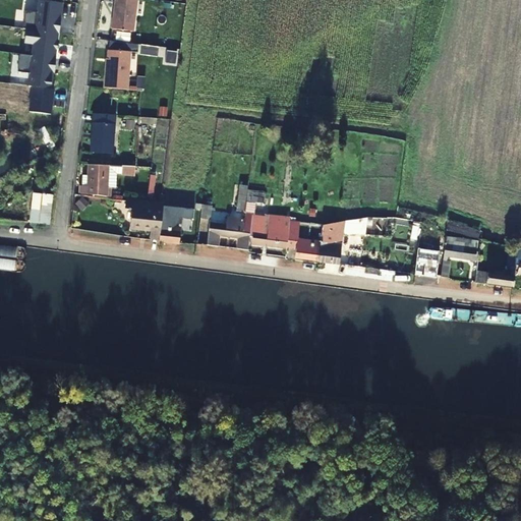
[(116,0),(113,27),(135,31),(137,0),(116,0)]
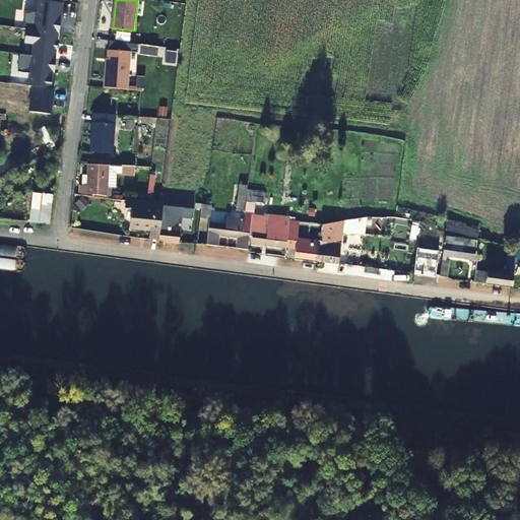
[(61,3),(39,1),(38,13),(25,11),(22,29),(26,29),(57,34),(59,34),(61,19),(59,19),(61,3)]
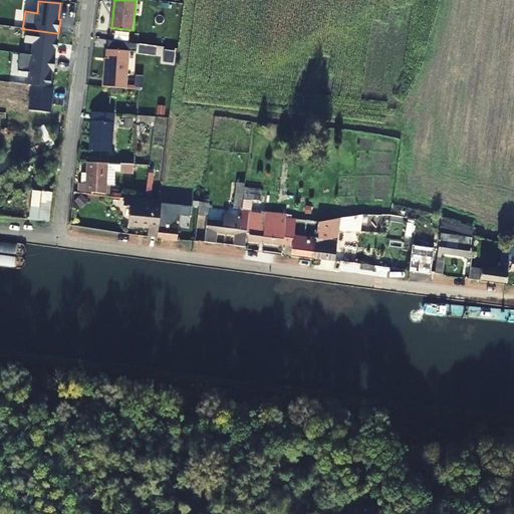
[(33,44),(31,55),(53,58),(56,33),(26,29),(24,43),(33,44)]
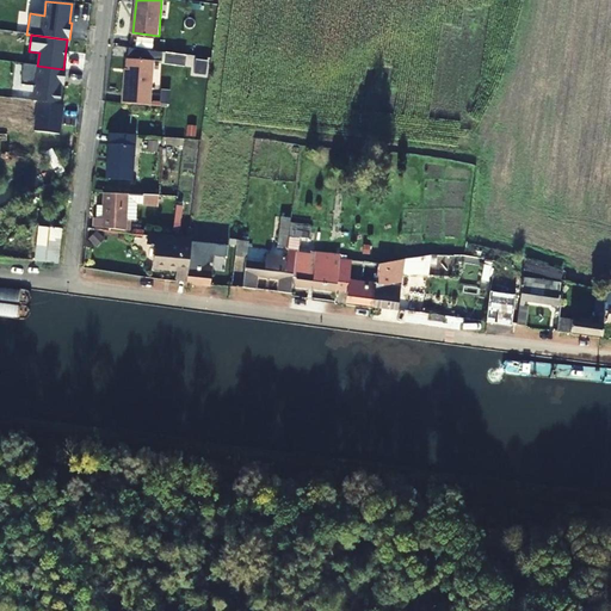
[(123,103),(150,105),(153,60),(128,59),(127,94),(123,94),(123,103)]
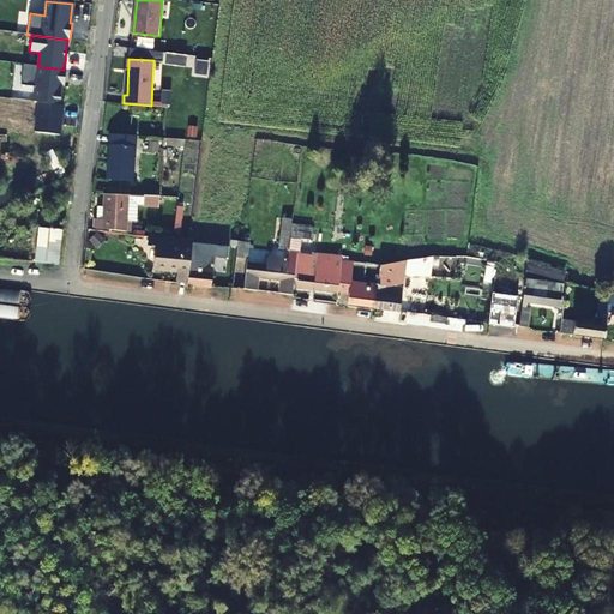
[(37,66),(24,65),(20,85),(35,88),(34,102),(60,106),(62,86),(64,86),(66,70),(64,70),(37,66)]
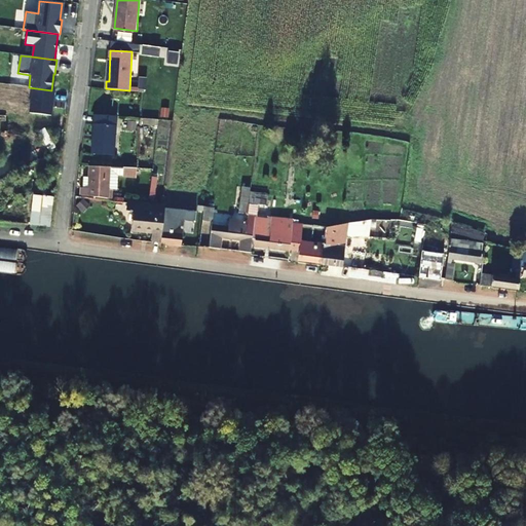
[(92,154),(115,155),(118,116),(95,115),(92,154)]
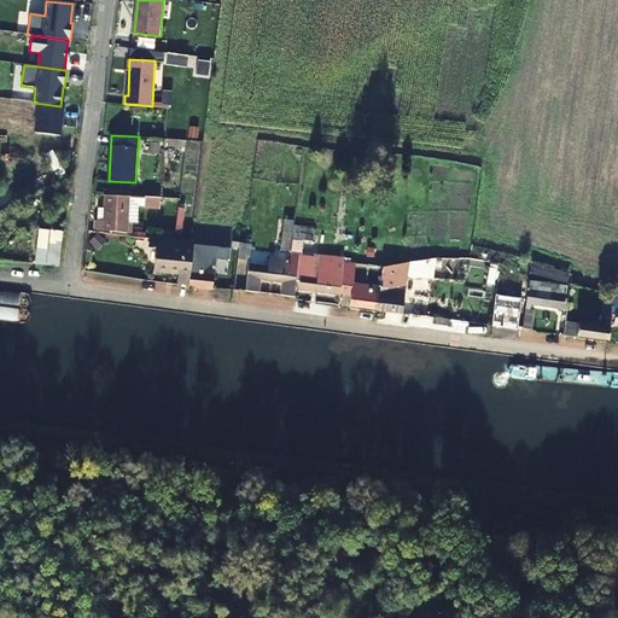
[(105,221),(99,221),(97,220),(95,228),(127,231),(128,197),(106,196),(105,209),(105,221)]
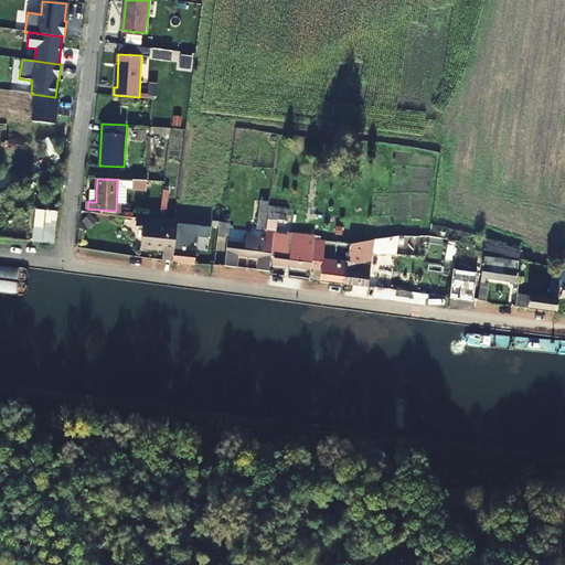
[(139,199),(145,199),(146,182),(121,181),(121,185),(139,187),(139,199)]
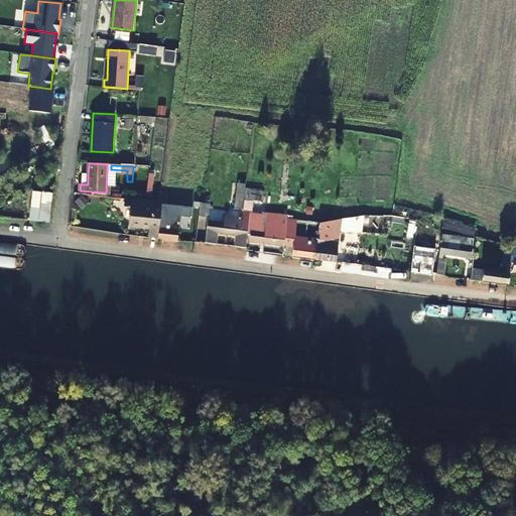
[(124,195),(131,196),(132,185),(124,185),(124,195)]
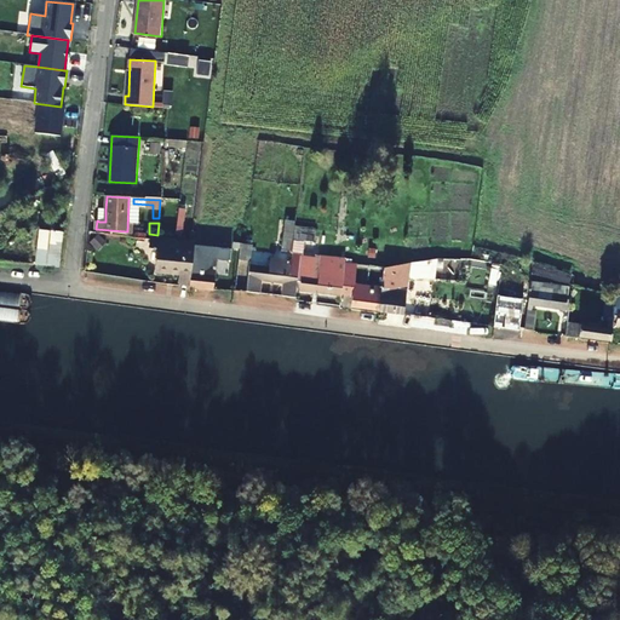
[(294,230),(285,229),(282,251),(292,252),(294,233),(294,230)]
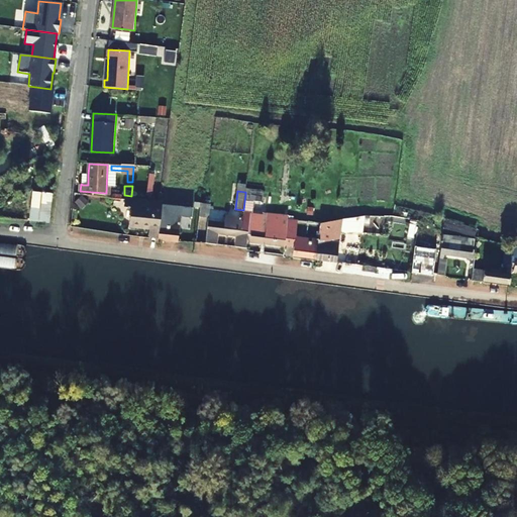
[(49,222),(54,193),(43,192),(39,221),(49,222)]
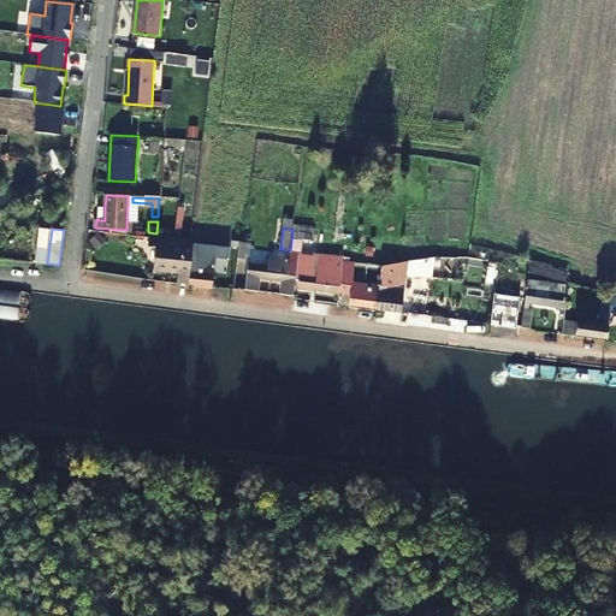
[(313,240),(313,234),(292,231),(290,250),(297,253),(298,238),(313,240)]
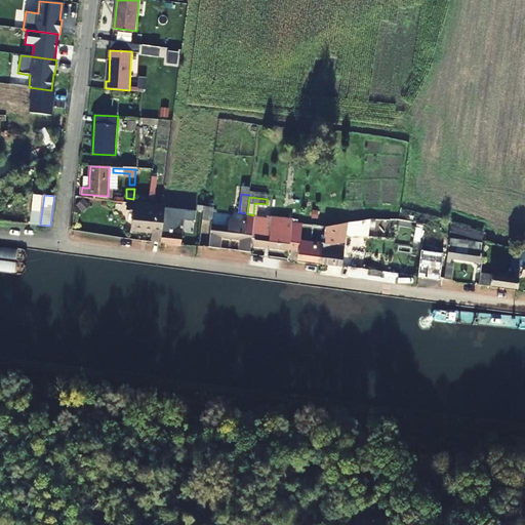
[(152,240),(160,241),(164,207),(127,203),(126,209),(132,210),(131,230),(153,233),(152,240)]
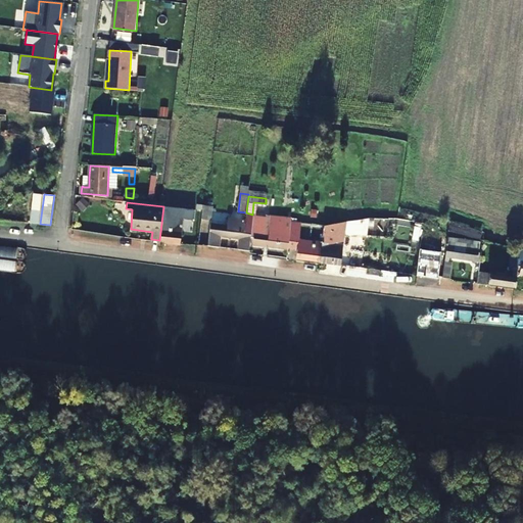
[(175,217),(184,218),(185,208),(164,206),(160,242),(178,244),(179,235),(173,234),(175,217)]
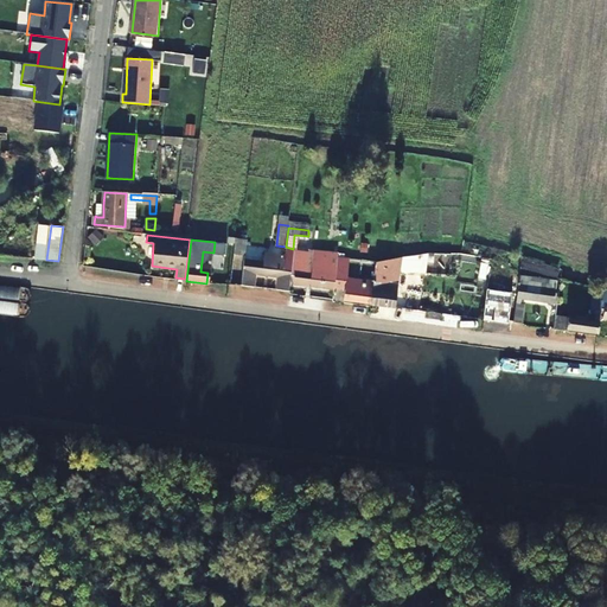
[(223,243),(215,242),(213,253),(222,254),(223,243)]
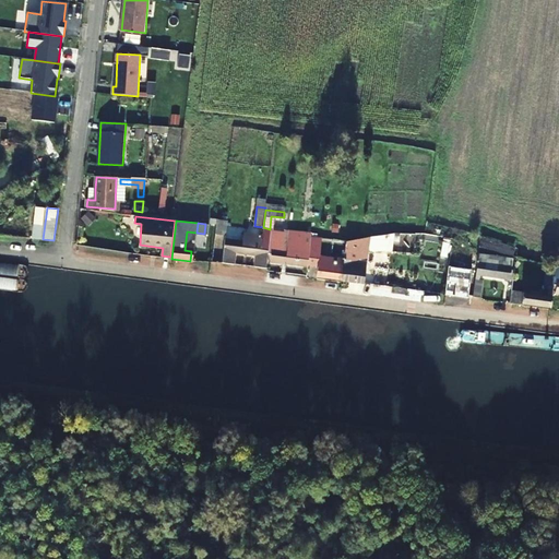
[(271,233),(268,258),(271,258),(271,262),(308,268),(308,265),(311,238),(311,235),(308,234),(290,232),(288,247),(283,246),(284,239),(282,239),(283,230),(271,229),(271,233)]
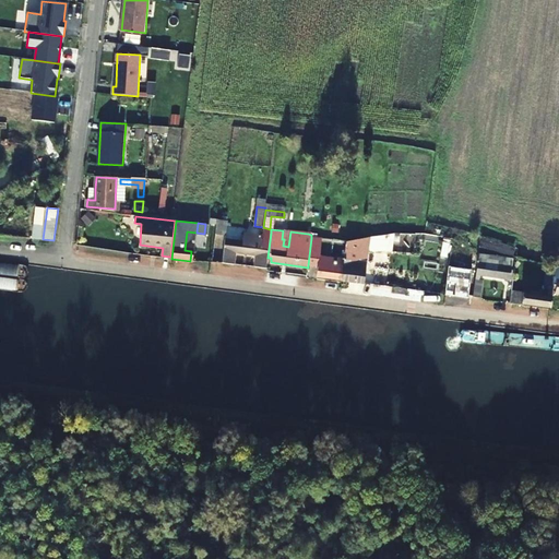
[(266,268),(268,258),(271,233),(263,232),(263,235),(244,233),(242,240),(225,238),(222,261),(234,262),(235,251),(254,254),(253,265),(266,268)]
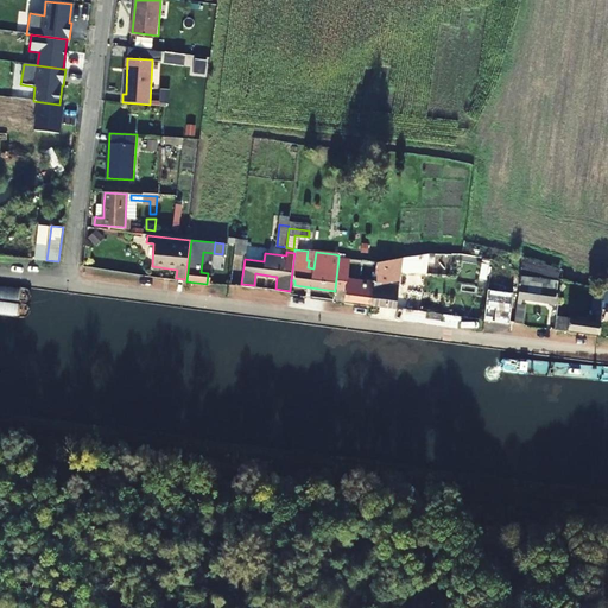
[(396,308),(400,273),(413,271),(416,257),(378,263),(373,305),(396,308)]
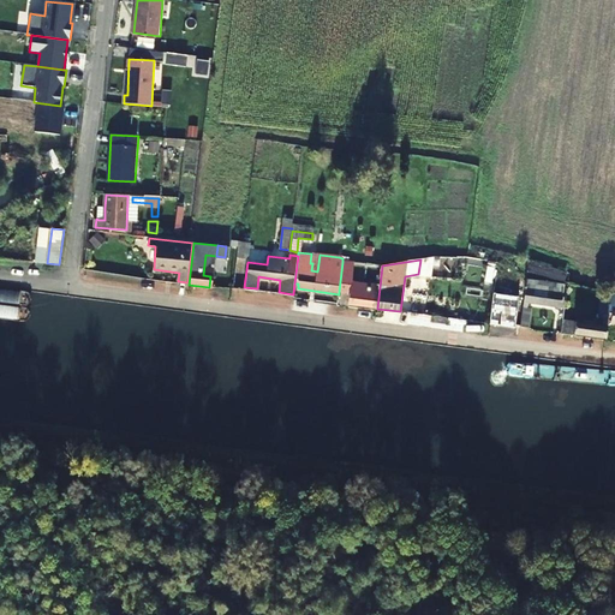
[(377,309),(382,266),(360,262),(342,262),(339,292),(351,293),(350,305),(377,309)]
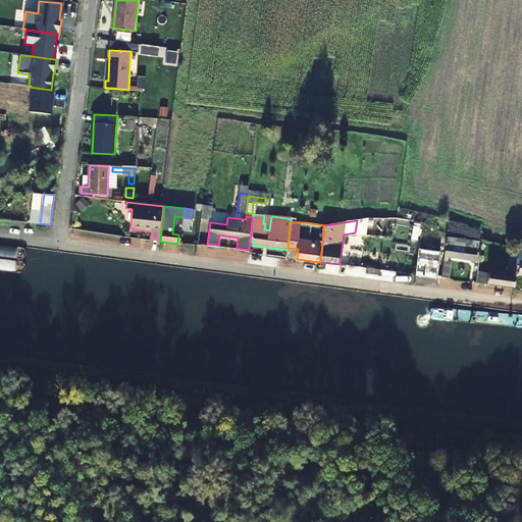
[(446,229),(423,222),(416,271),(441,275),(444,265),(425,262),(427,244),(434,245),(435,239),(445,240),(446,229)]
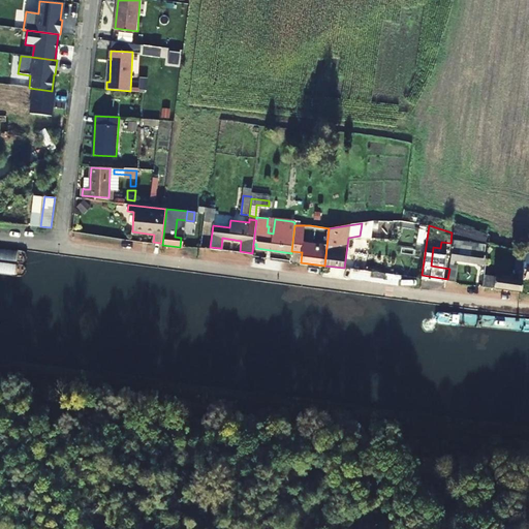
[(512,252),(512,249),(504,247),(490,243),(490,247),(512,252)]
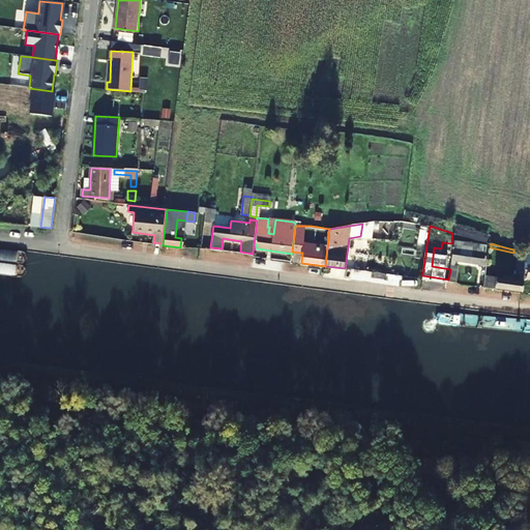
[(482,264),(484,254),(470,252),(457,249),(454,249),(452,260),(482,264)]
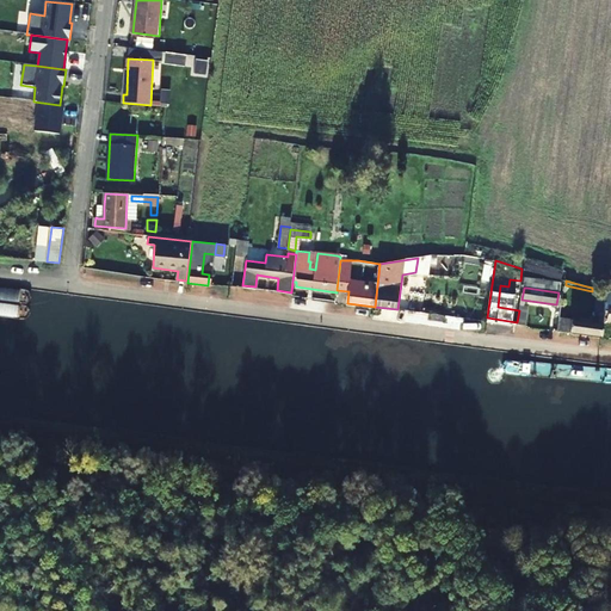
[(599,290),(594,323),(560,319),(557,332),(602,338),(603,334),(608,303),(609,292),(599,290)]
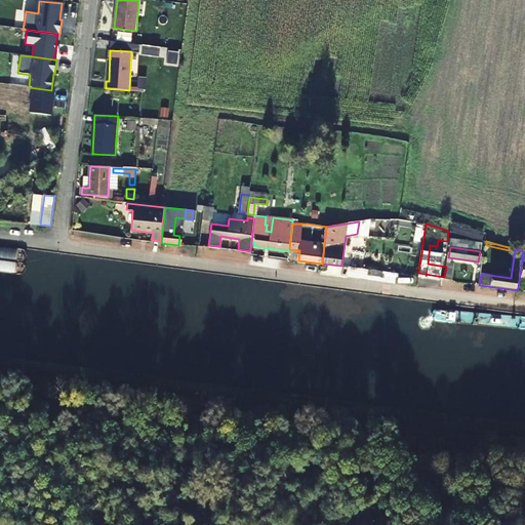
[(444,277),(444,278),(451,279),(453,264),(446,263),(446,267),(444,277)]
